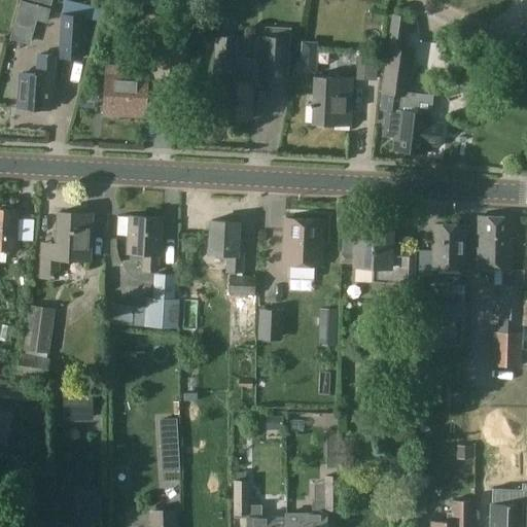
[(24,3),(19,26),(40,30),(44,8),(24,3)]
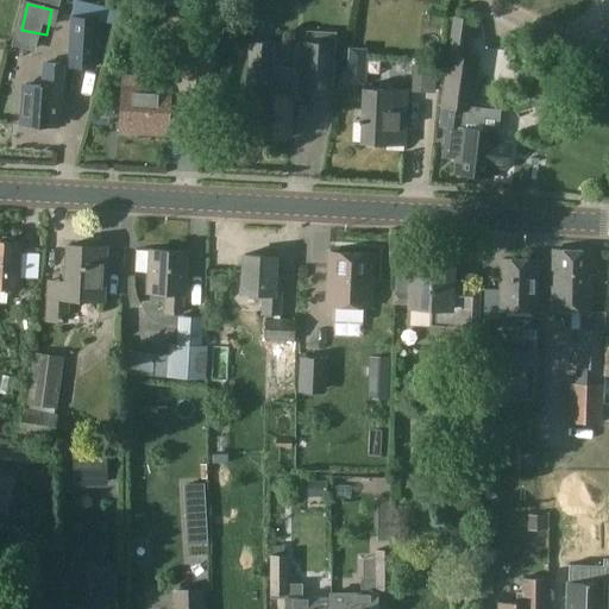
[(71,66),(96,67),(100,18),(74,17),(71,66)]
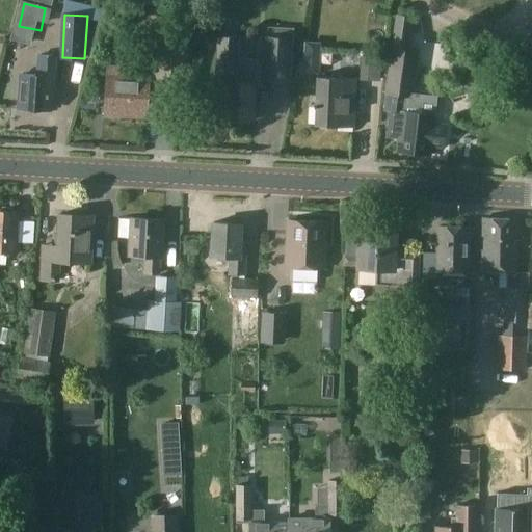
[(261,78),(288,79),(290,37),(263,36),(261,78)]
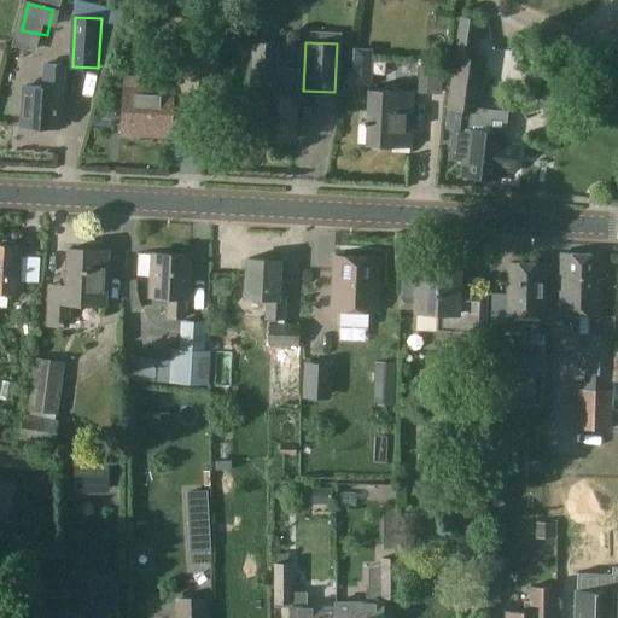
[(275,66),(277,47),(252,45),(249,99),(261,99),(258,135),(293,136),(298,68),(275,66)]
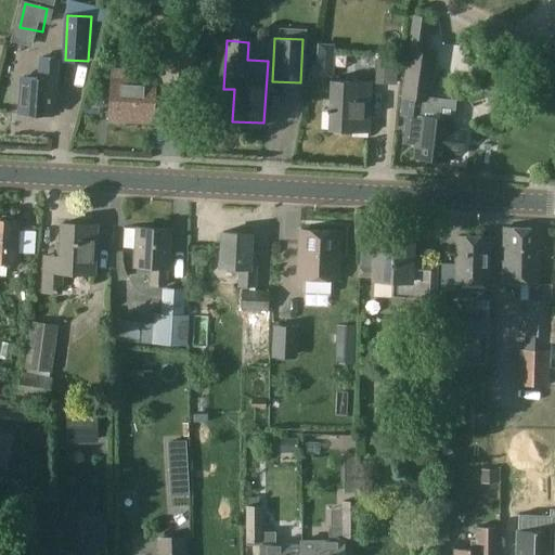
[(437,52),(408,49),(401,99),(429,103),(437,52)]
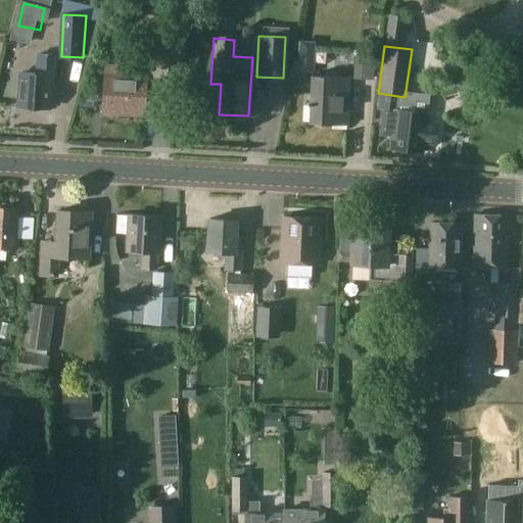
[(313,53),(298,52),(297,63),(312,64),(313,53)]
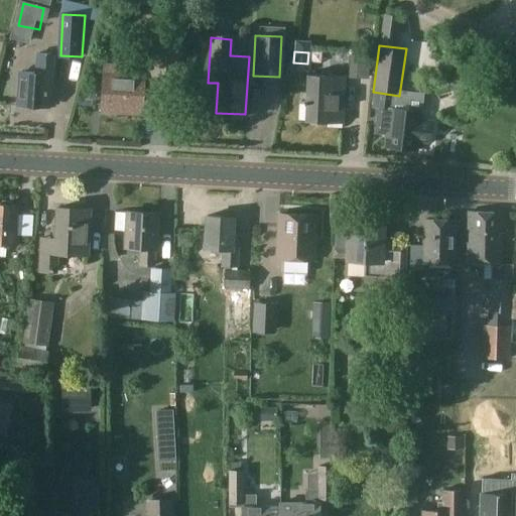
[(48,89),(51,90),(52,74),(54,74),(55,53),(36,52),(35,73),(22,72),(19,104),(47,106),(48,89)]
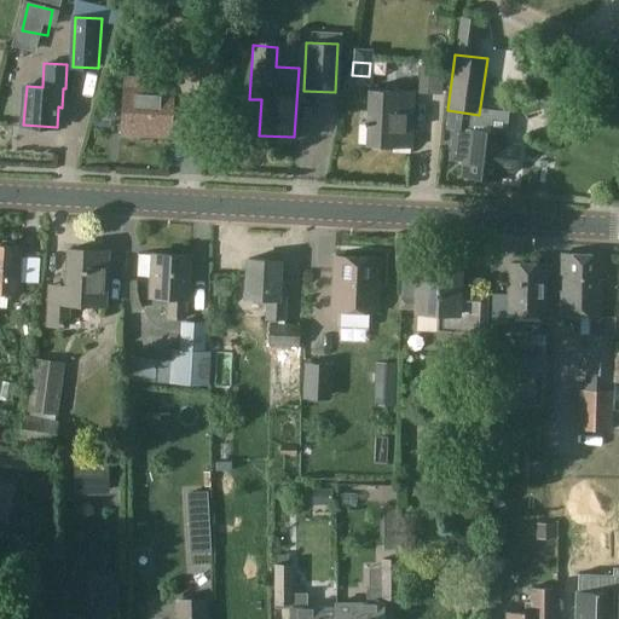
[(198,64),(196,92),(217,93),(218,65),(198,64)]
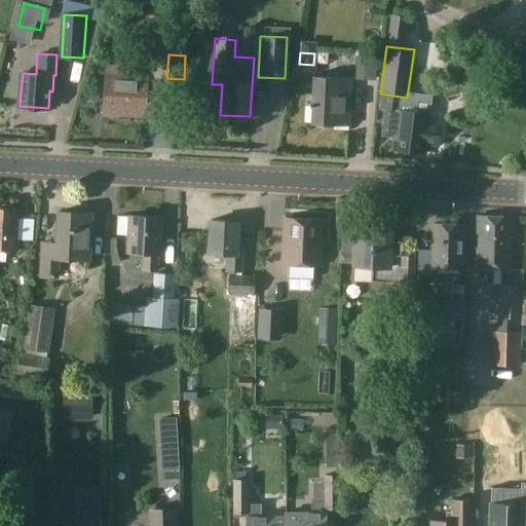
[(376,58),(357,55),(355,79),(375,80),(375,79),(376,58)]
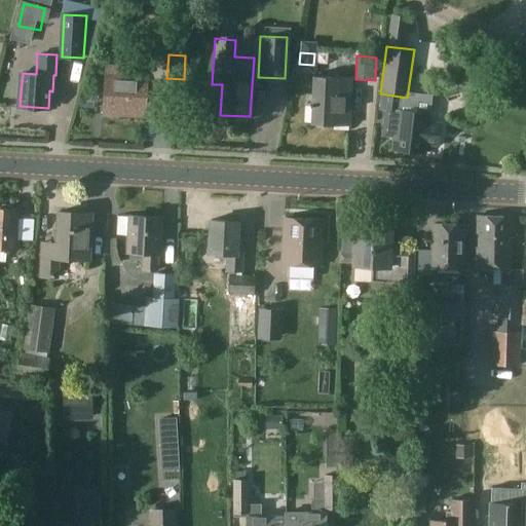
[(481,95),(490,75),(468,65),(459,84),(481,95)]
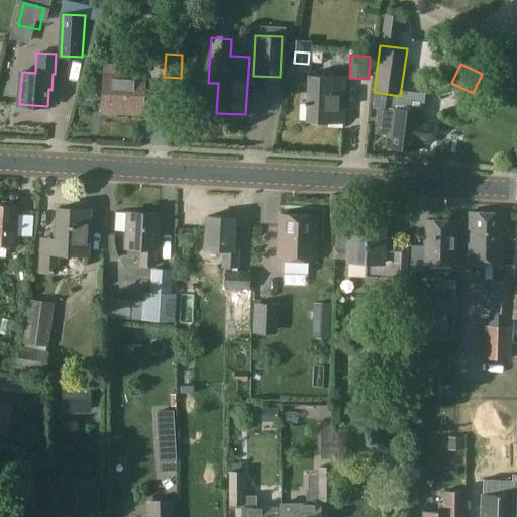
[(117,112),(117,107),(142,108),(143,75),(116,74),(117,66),(104,66),(102,111),(117,112)]
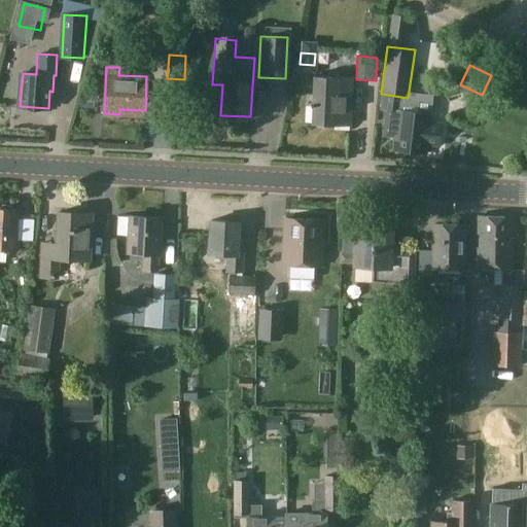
[(353,76),(314,74),(313,95),(308,95),(306,105),(312,106),(312,123),(351,125),(353,76)]
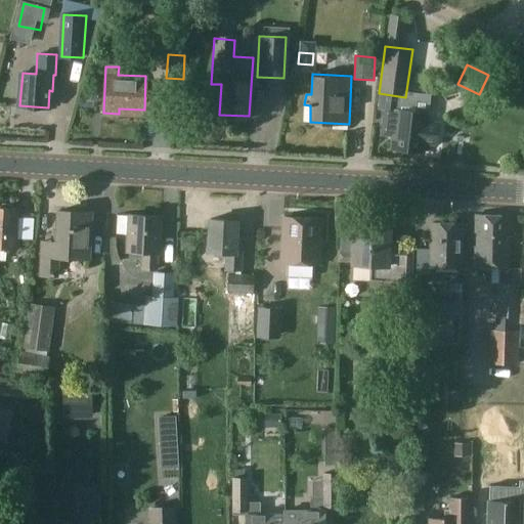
[(436,145),(439,122),(428,121),(428,114),(427,114),(429,101),(416,100),(415,112),(394,110),(390,148),(425,151),(425,144),(436,145)]
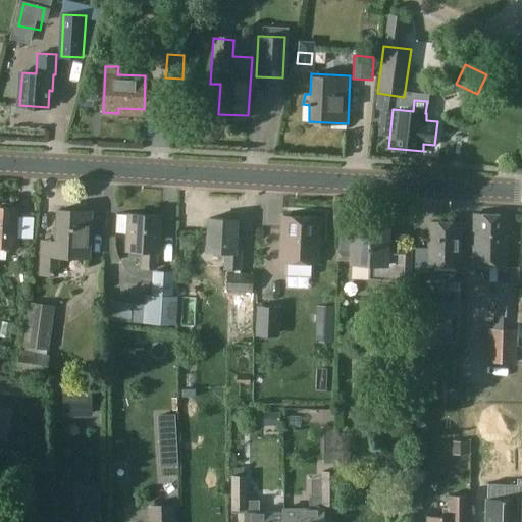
[(351,155),(351,173),(361,173),(361,155),(351,155)]
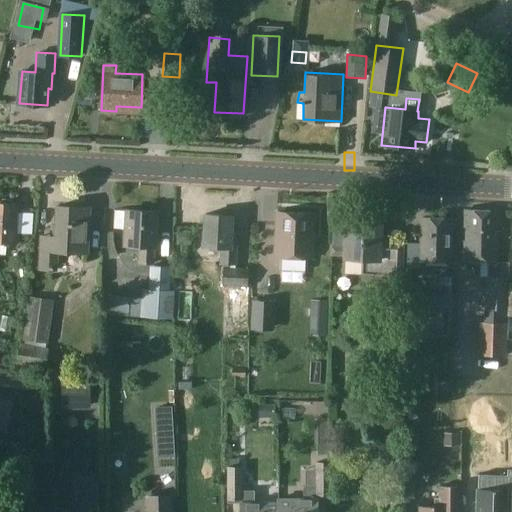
[(17,243),(19,205),(12,205),(11,201),(2,200),(0,204),(0,256),(6,257),(7,243),(17,243)]
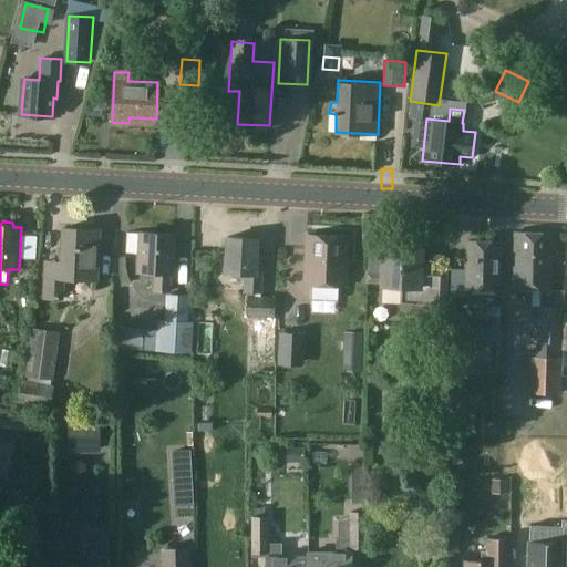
[(100,229),(64,228),(63,267),(45,267),(44,298),(64,299),(65,278),(99,279),(100,229)]
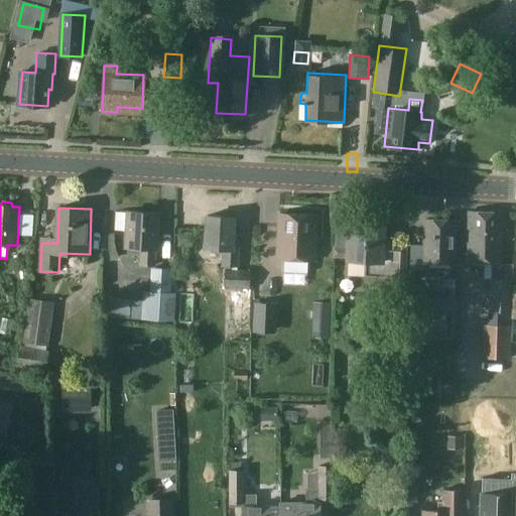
[(126,247),(141,248),(140,265),(153,266),(154,250),(155,250),(157,213),(128,211),(126,247)]
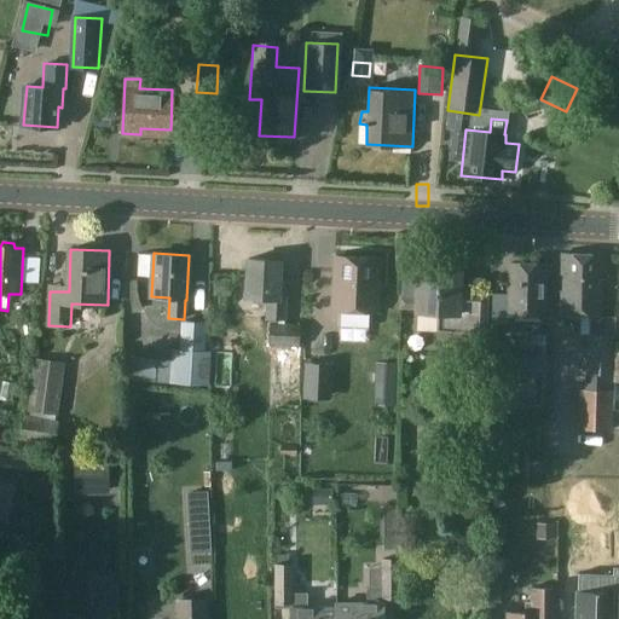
[(603,256),(562,255),(560,313),(601,314),(603,256)]
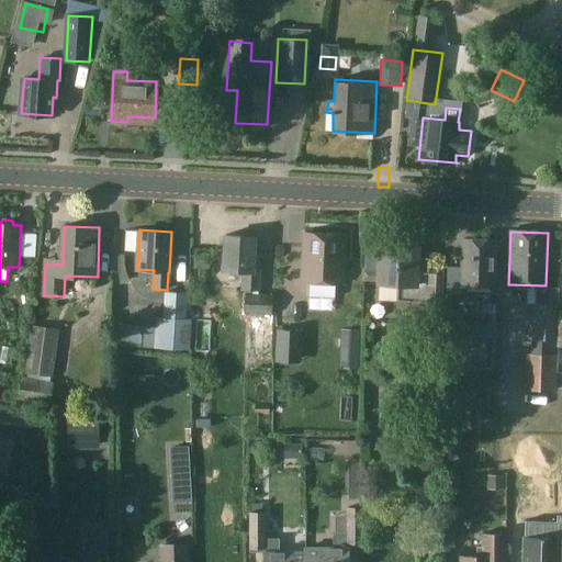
[(344,282),(346,234),(304,233),(302,281),(344,282)]
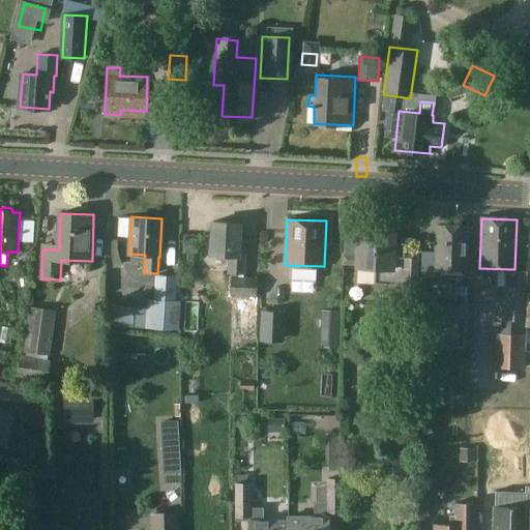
[(245,275),(246,241),(239,241),(240,224),(212,222),(210,255),(228,256),(227,273),(231,274),(230,296),(257,297),(258,277),(243,277),(243,275),(245,275)]
